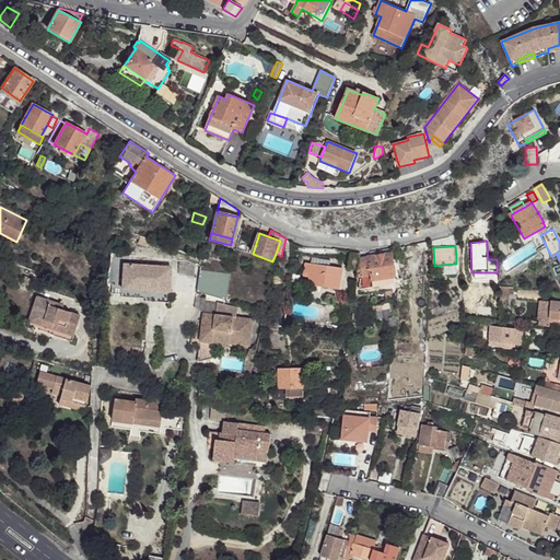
[(351,253),(349,268),(358,269),(360,258),(360,254),(351,253)]
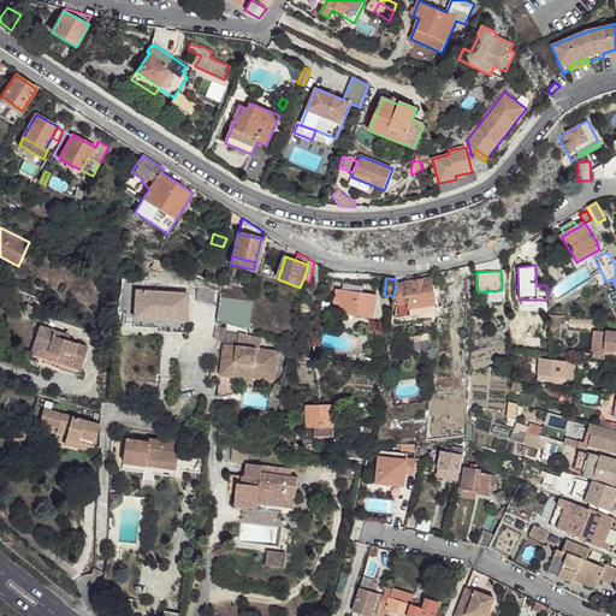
[(431,279),(396,284),(394,296),(392,304),(397,303),(395,319),(410,315),(436,312),(431,279)]
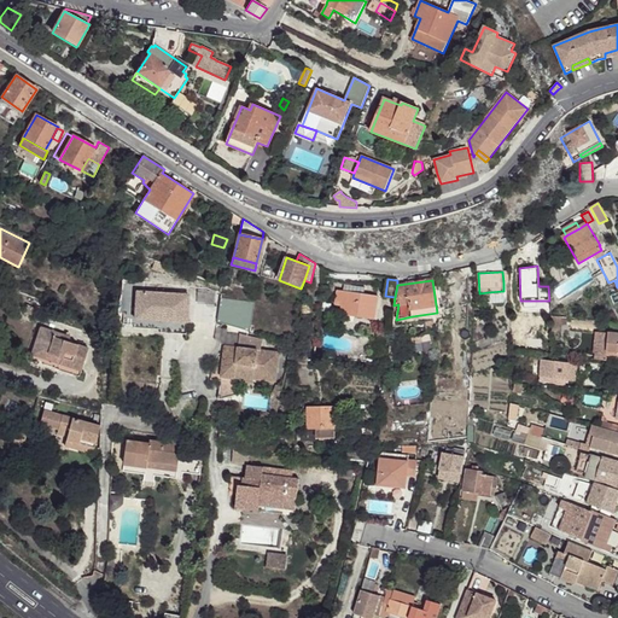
[(343,291),(337,291),(336,301),(342,301),(340,312),(355,314),(354,316),(374,319),(378,296),(363,295),(343,291)]
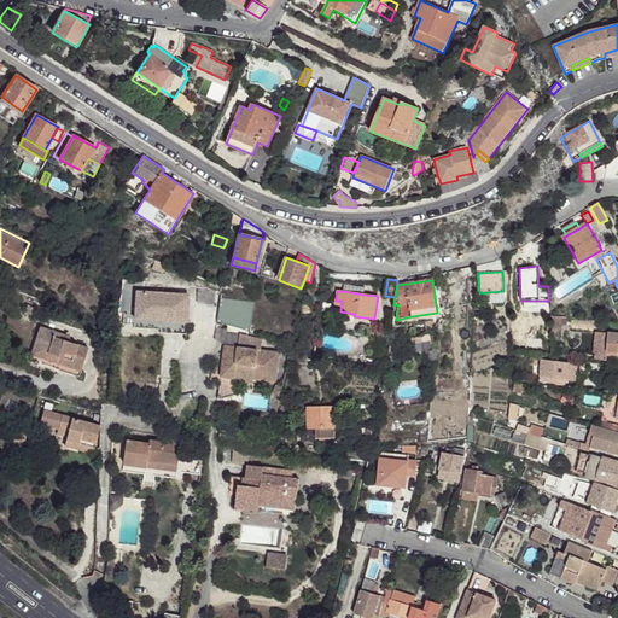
[(505,302),(503,291),(488,292),(488,303),(505,302)]
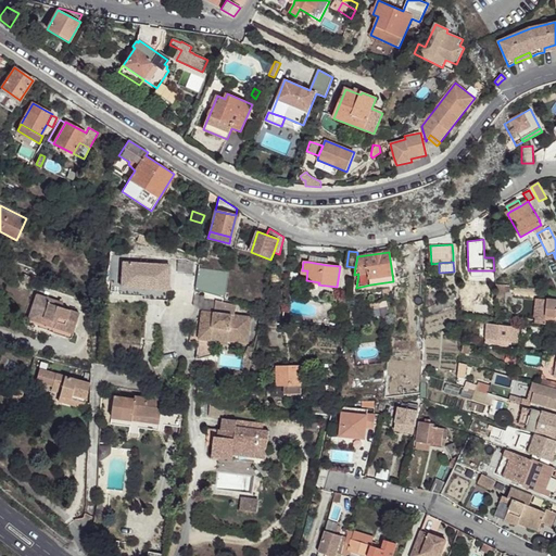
[(169,265),(128,264),(127,278),(144,279),(143,289),(122,288),(122,282),(112,282),(111,293),(122,293),(122,297),(146,297),(146,300),(168,301),(169,279),(164,279),(164,275),(169,275),(169,265)]
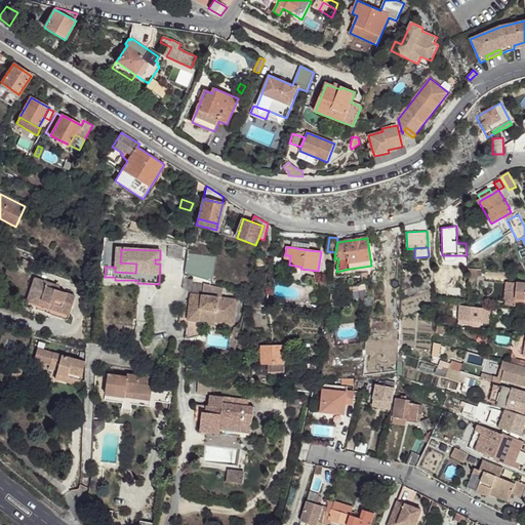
[(120,263),(121,249),(116,249),(115,267),(115,272),(135,273),(136,264),(120,263)]
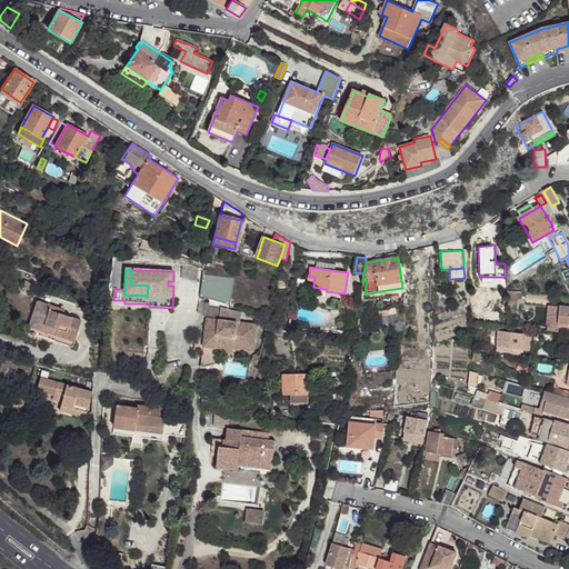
[(305,288),(305,278),(297,277),(296,287),(305,288)]
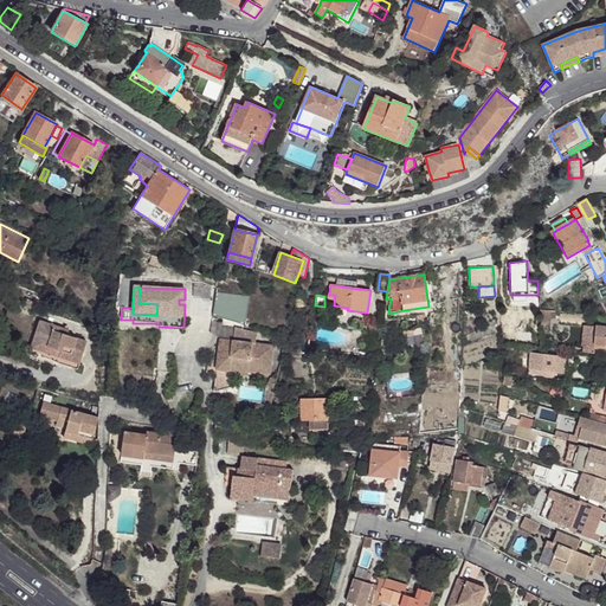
[(68,329),(39,320),(31,347),(58,356),(78,362),(86,341),(66,334),(68,329)]
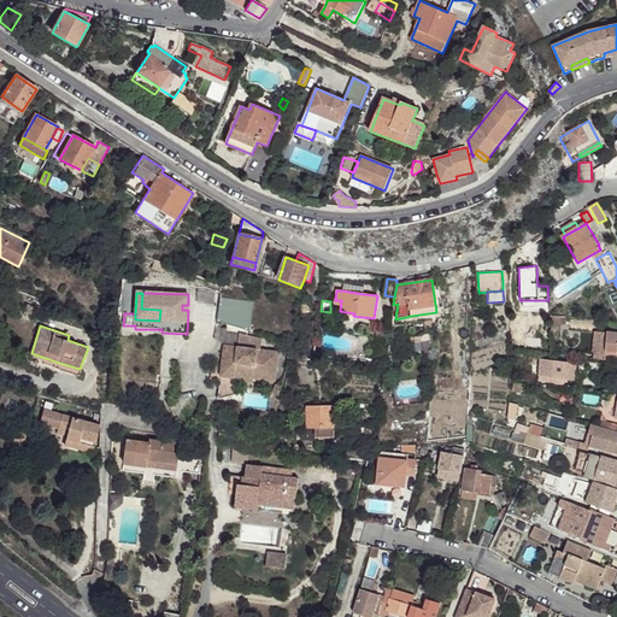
[(595,359),(605,360),(605,354),(607,333),(595,331),(593,353),(595,353),(595,359)]
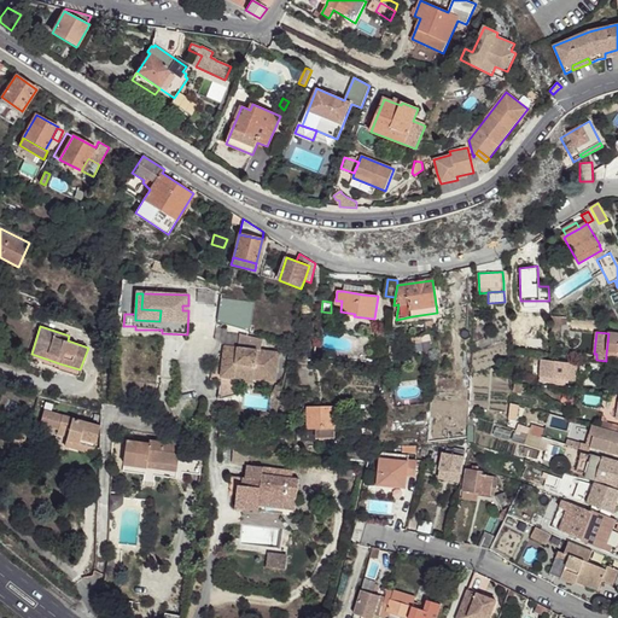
[(617,333),(608,333),(606,355),(617,355),(617,333)]
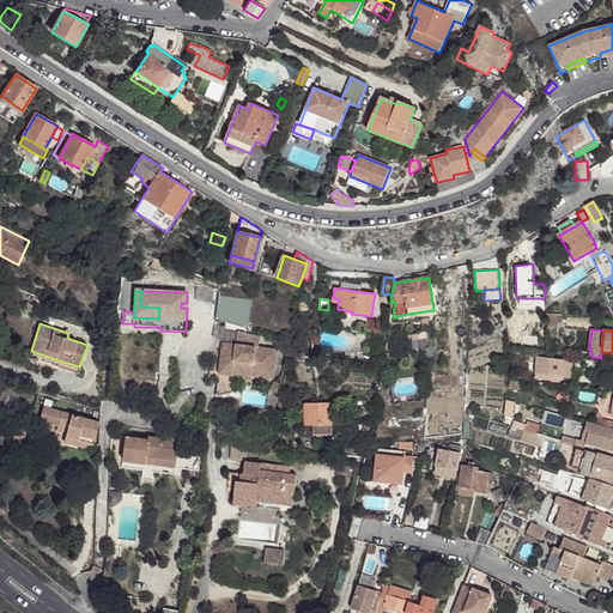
[(254,337),(237,332),(236,345),(223,344),(217,396),(234,393),(234,370),(254,372),(253,376),(274,378),(277,350),(253,347),(254,337)]
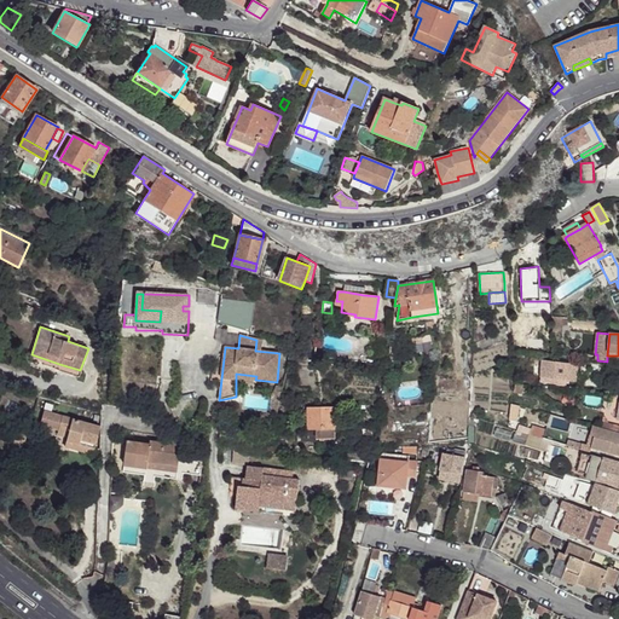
[(579,365),(563,364),(542,360),(539,382),(566,386),(567,380),(571,381),(577,382),(579,365)]
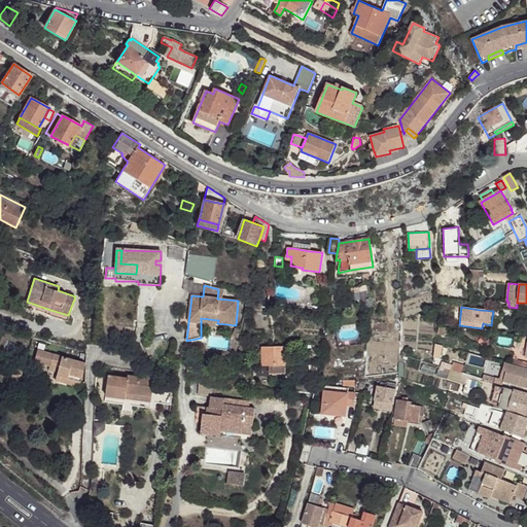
[(68,315),(50,310),(48,315),(67,320),(68,315)]
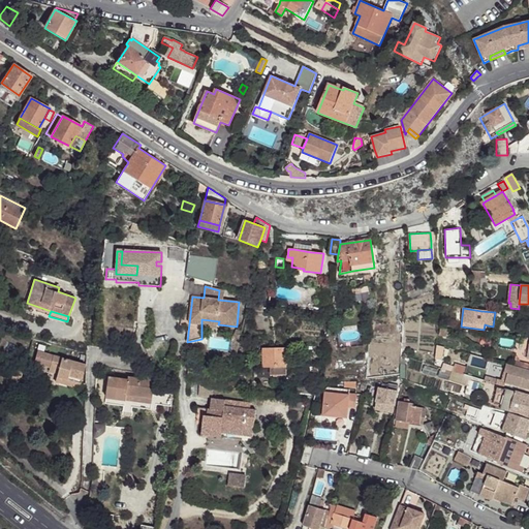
[(443,347),(436,347),(435,321),(425,321),(425,311),(404,311),(404,318),(404,350),(435,350),(435,361),(443,361),(443,347)]
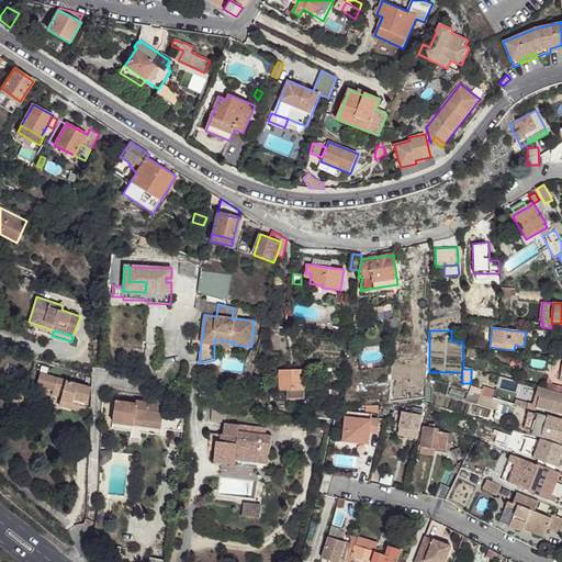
[(232,350),(233,341),(214,339),(214,348),(232,350)]
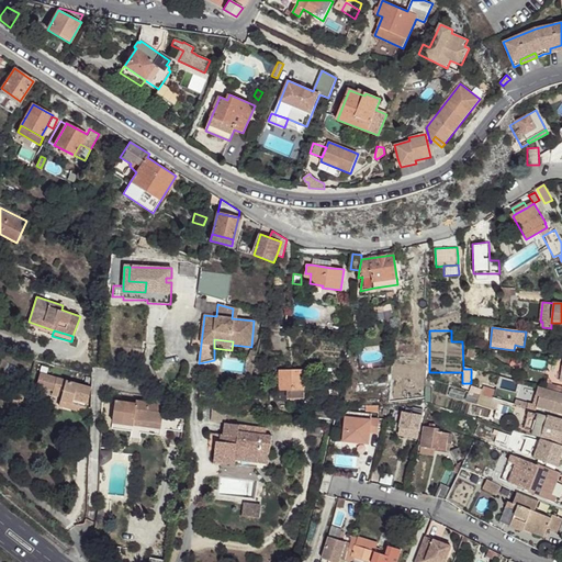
[(468,348),(467,356),(474,358),(476,350),(468,348)]
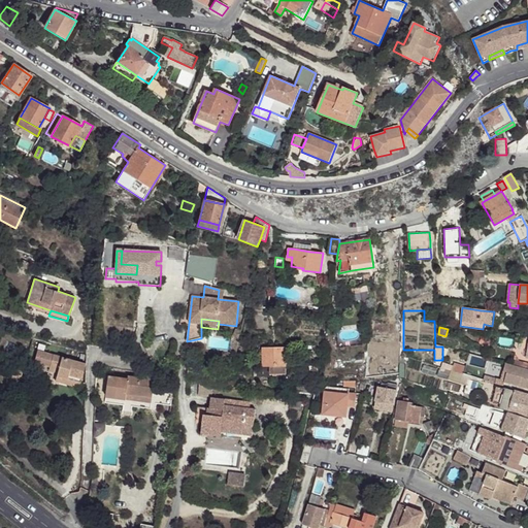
[(287,348),(262,348),(262,367),(254,367),(254,377),(270,377),(270,373),(287,373),(287,348)]
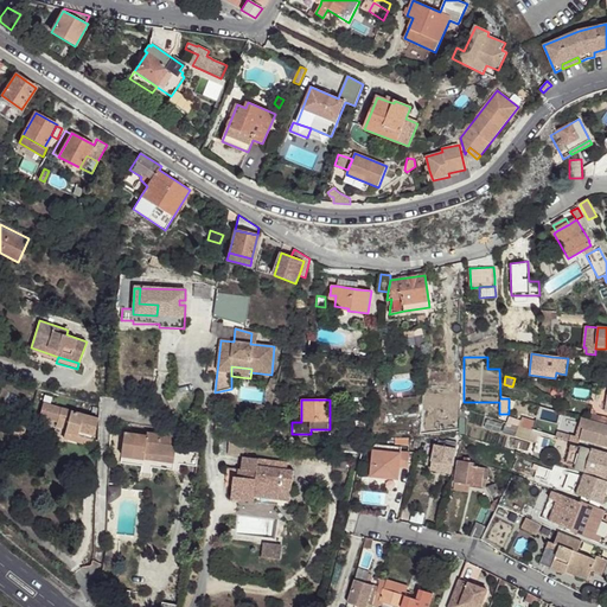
[(97,419),(43,403),(39,416),(57,421),(58,420),(68,422),(65,433),(81,436),(78,442),(90,446),(97,419)]
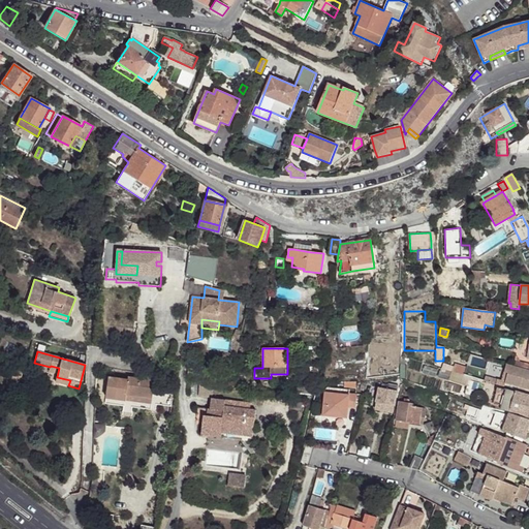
[(528,369),(528,364),(516,361),(515,366),(528,369)]
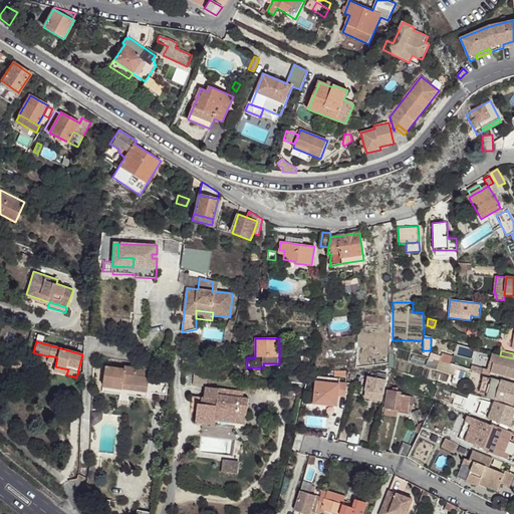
[(441,361),(459,366),(461,359),(443,353),(441,361)]
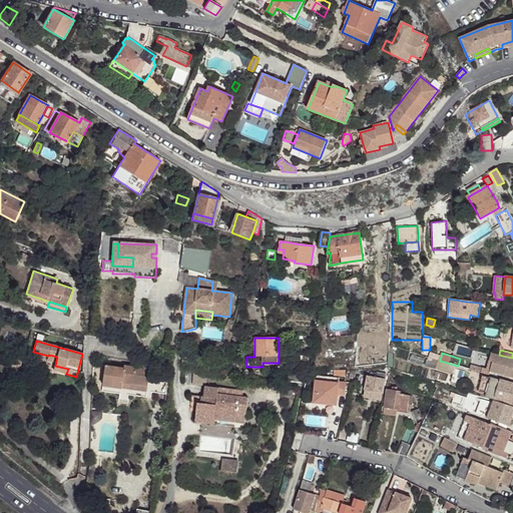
[(512,358),(499,355),(491,353),(489,361),(493,362),(490,371),(512,377),(512,358)]
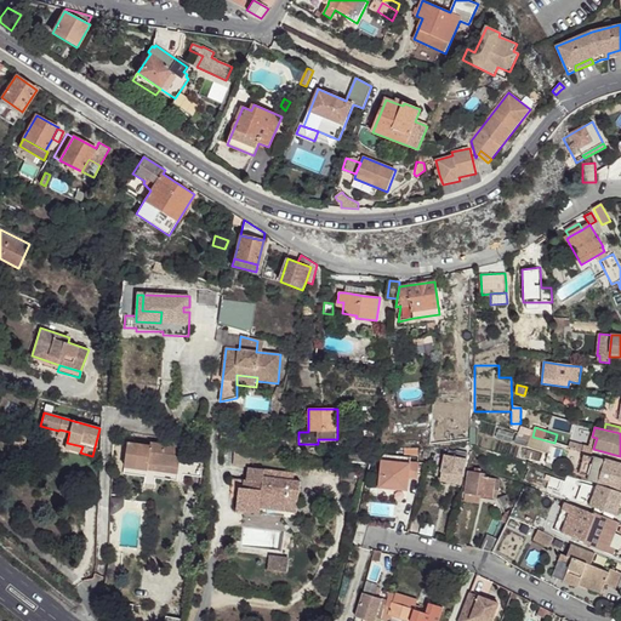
[(69,432),(60,429),(58,431),(56,439),(67,443),(69,432)]
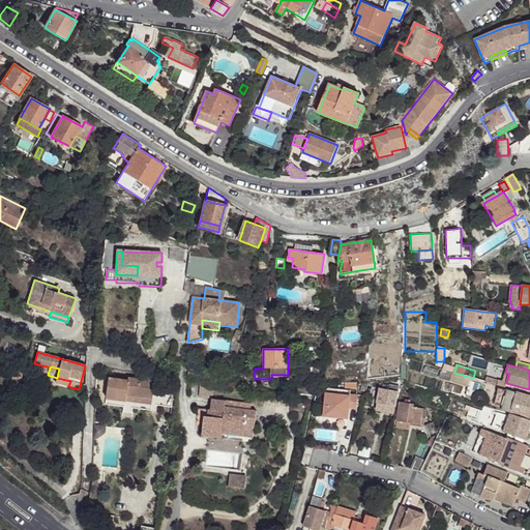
[(438,370),(425,366),(423,373),(436,376),(438,370)]
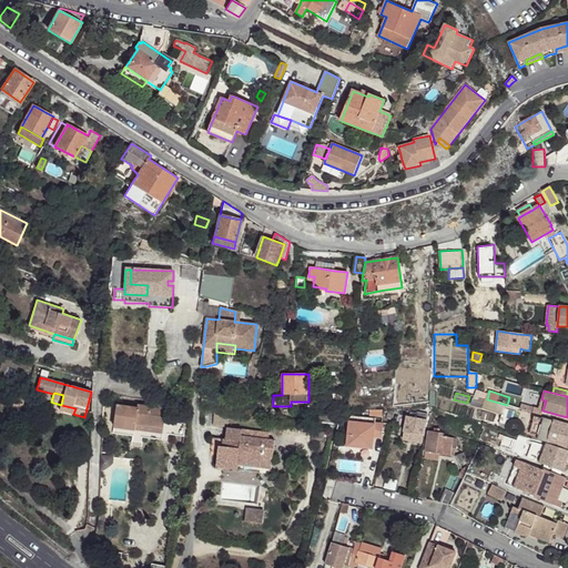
[(487,399),(485,398),(482,408),(504,415),(507,405),(487,399)]
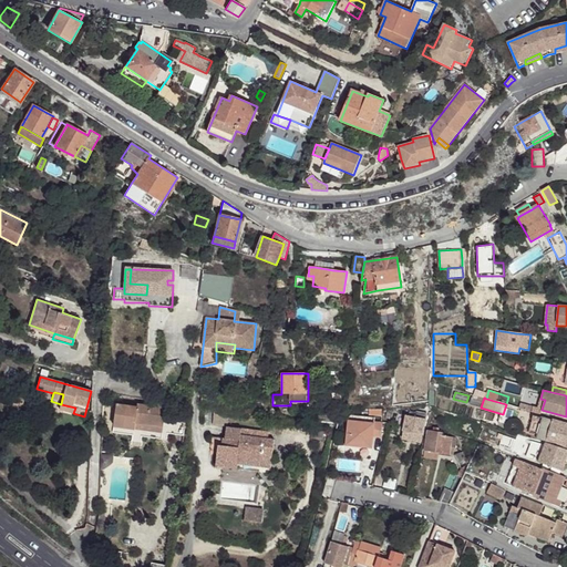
[(117,404),(113,432),(135,435),(135,430),(136,424),(164,428),(166,408),(163,406),(163,404),(151,402),(151,405),(137,403),(137,406),(117,404)]
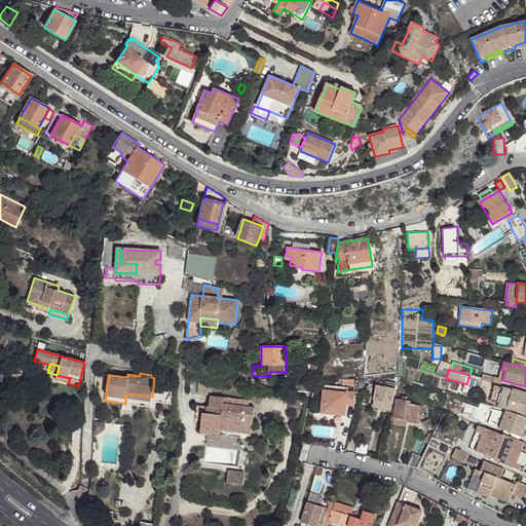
[(483,373),(482,378),(494,382),(496,377),(483,373)]
